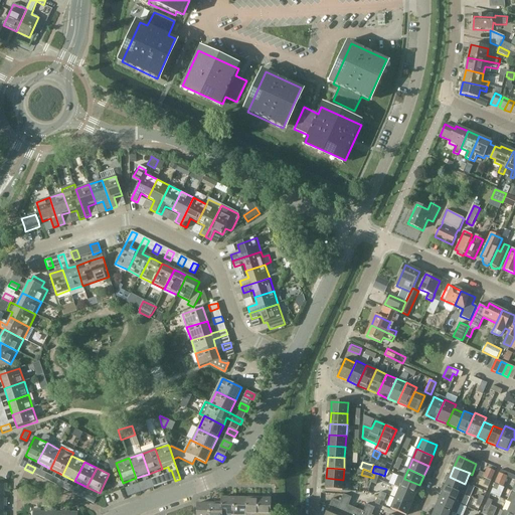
[(483,478),(491,481),(495,472),(488,469),(483,478)]
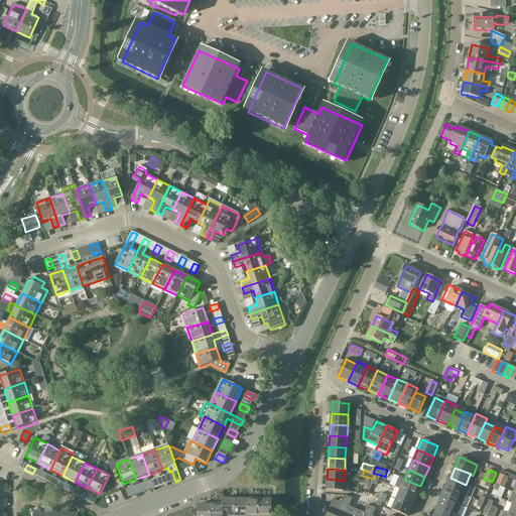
[(39,471),(36,476),(45,480),(47,475),(39,471)]
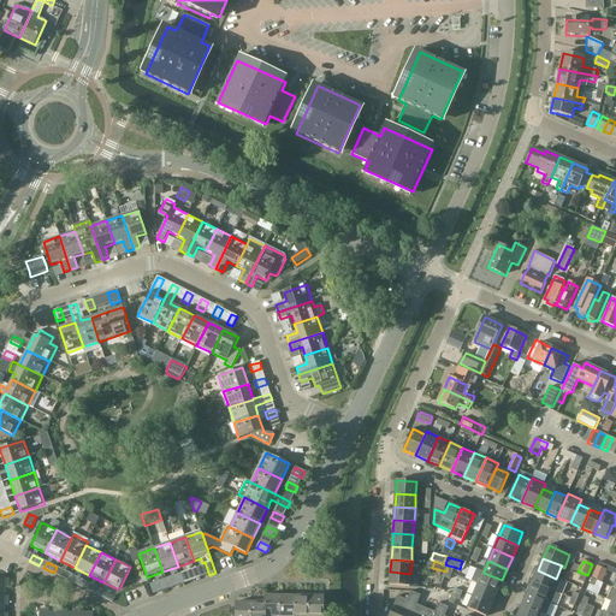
[(592,578),(602,582),(606,570),(598,567),(592,578)]
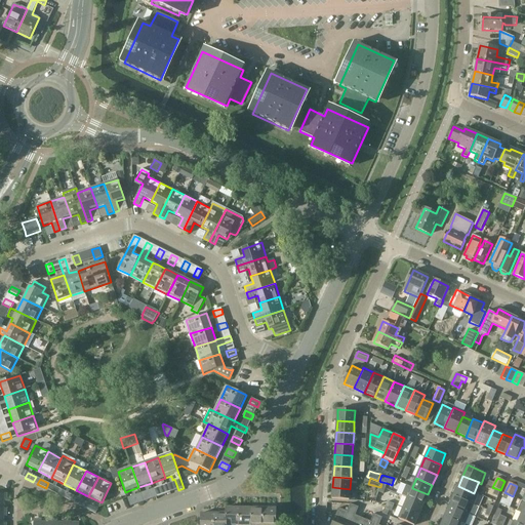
[(162,486),(165,494),(170,492),(167,484),(162,486)]
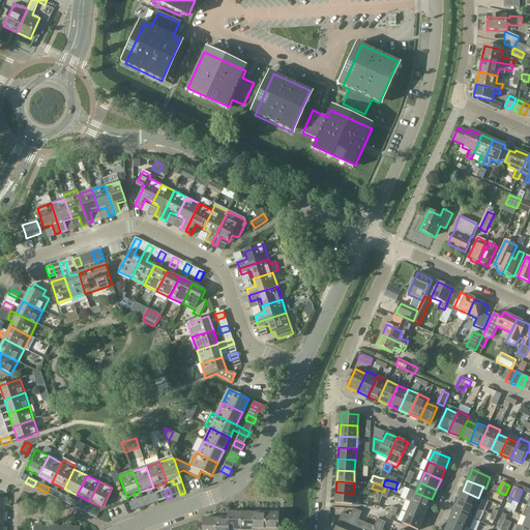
[(53,490),(51,495),(59,500),(61,494),(53,490)]
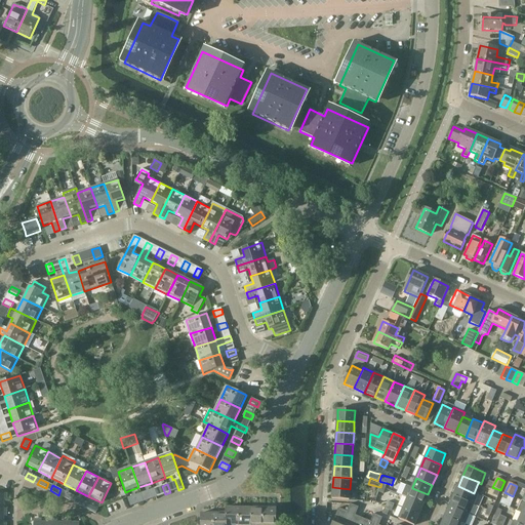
[(403,496),(408,498),(423,505),(428,494),(412,488),(412,487),(408,485),(403,496)]
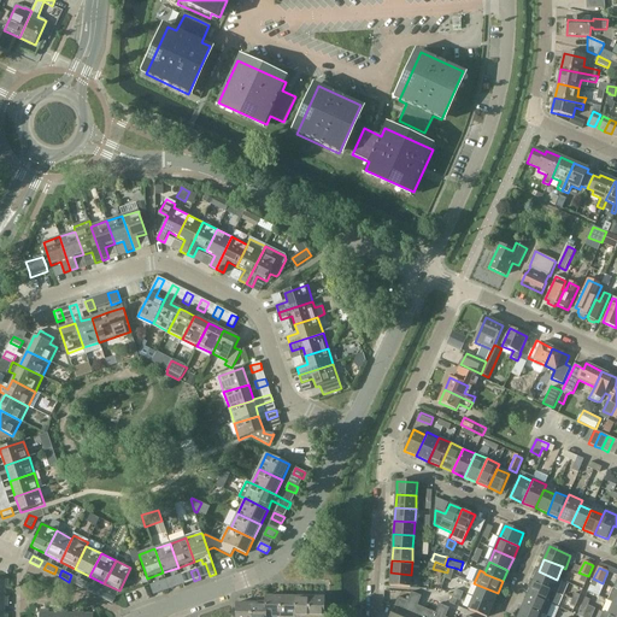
[(539,571),(534,582),(557,593),(562,582),(557,580),(539,571)]
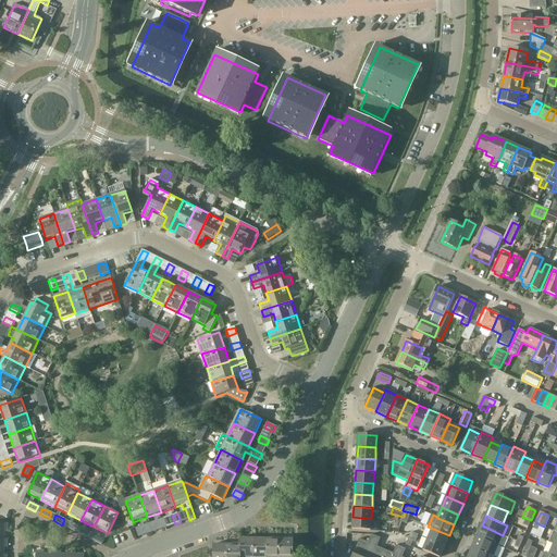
[(371,519),(353,517),(353,530),(370,531),(371,519)]
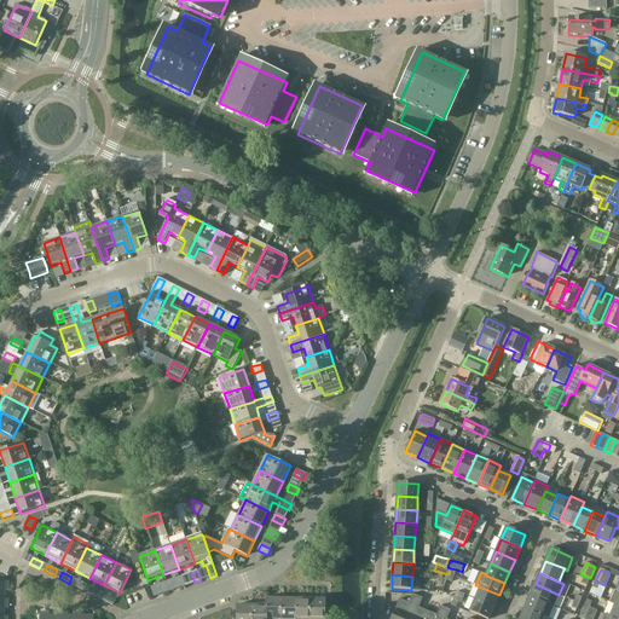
[(175,578),(179,589),(185,586),(181,576),(175,578)]
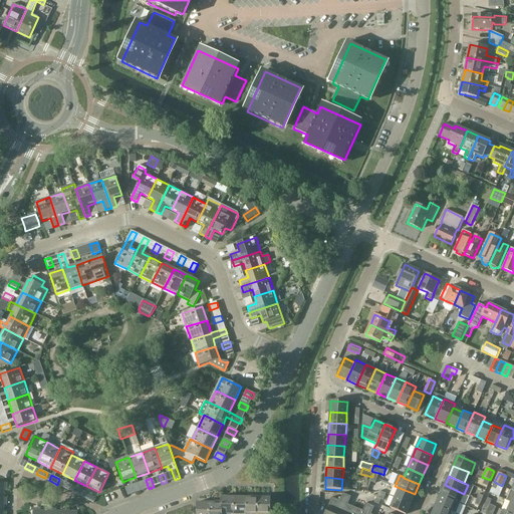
[(64,481),(61,487),(69,491),(72,485),(64,481)]
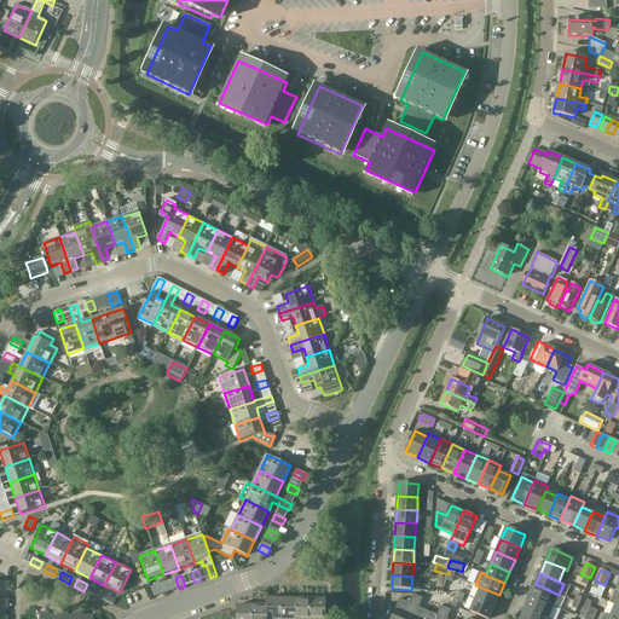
[(160,584),(163,594),(169,593),(166,582),(160,584)]
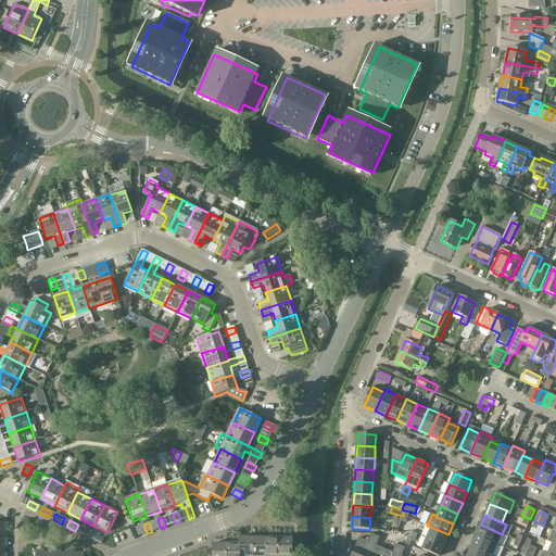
[(481,525),(476,535),(493,543),(492,544),(497,546),(502,534),(481,525)]
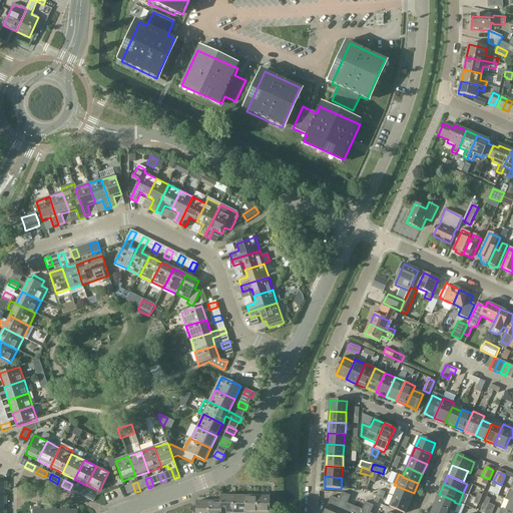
[(76,487),(73,492),(81,496),(84,491),(76,487)]
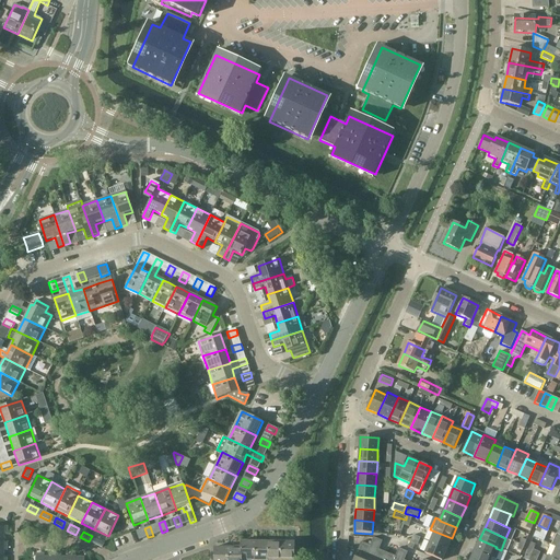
[(435,532),(430,543),(447,549),(452,538),(435,532)]
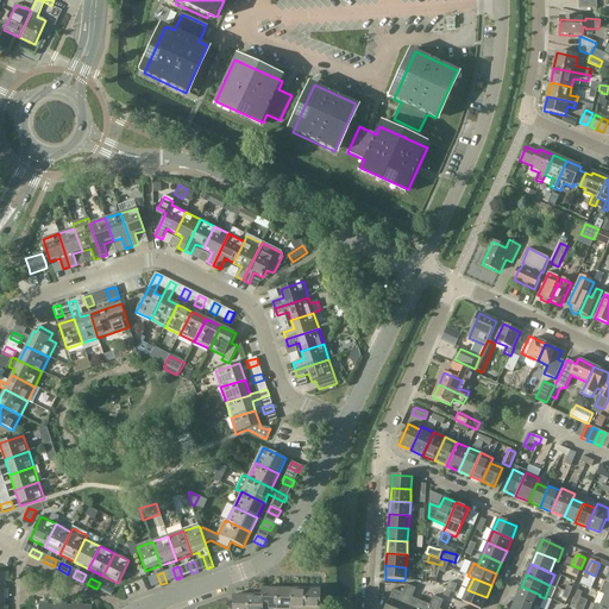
[(384,608),(401,608),(412,586),(406,584),(402,594),(393,590),(384,608)]
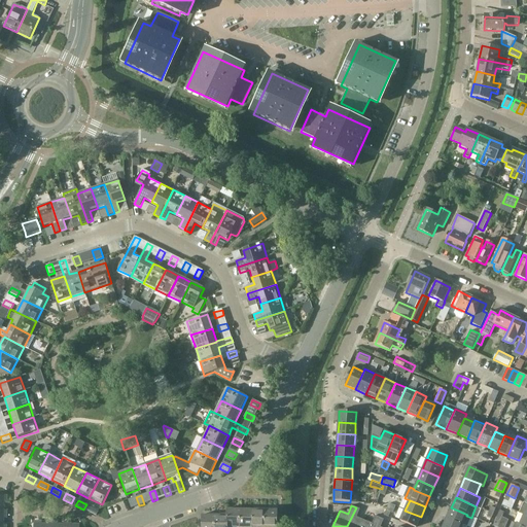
[(91,506),(88,512),(97,516),(99,511),(91,506)]
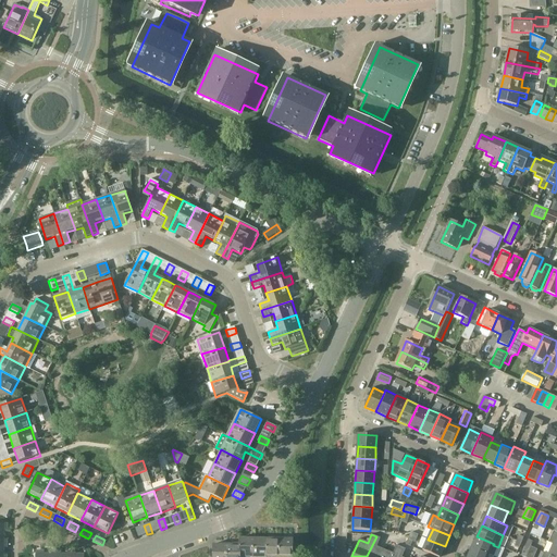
[(267,539),(265,556),(279,556),(280,540),(274,539),(273,536),(268,536),(267,539)]
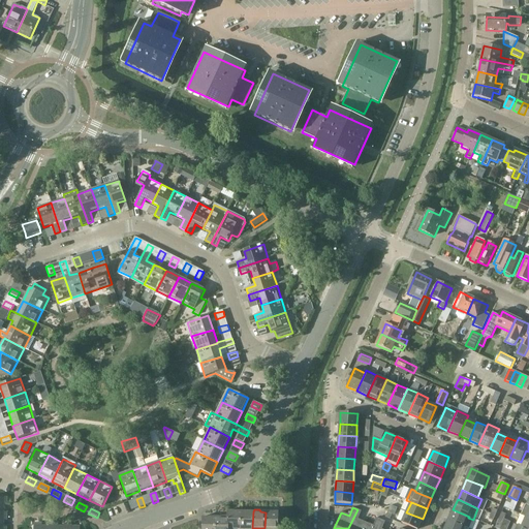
[(348,528),(363,528),(366,523),(359,520),(362,511),(358,509),(348,528)]
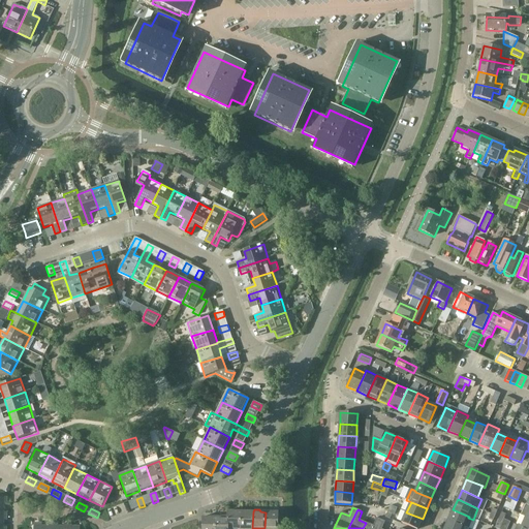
[(453,509),(448,520),(465,527),(468,518),(469,517),(453,509)]
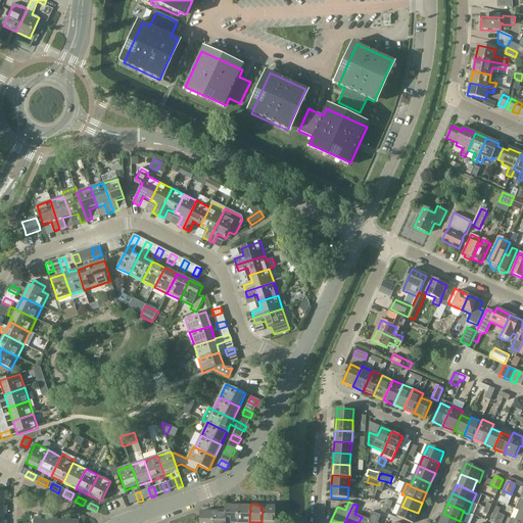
[(267,507),(263,507),(262,522),(274,522),(275,507),(274,507),(273,505),(268,505),(267,507)]
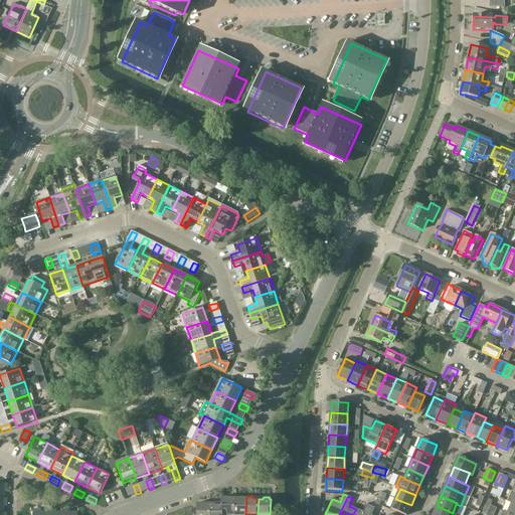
[(221,498),(221,502),(221,514),(233,514),(234,498),(221,498)]
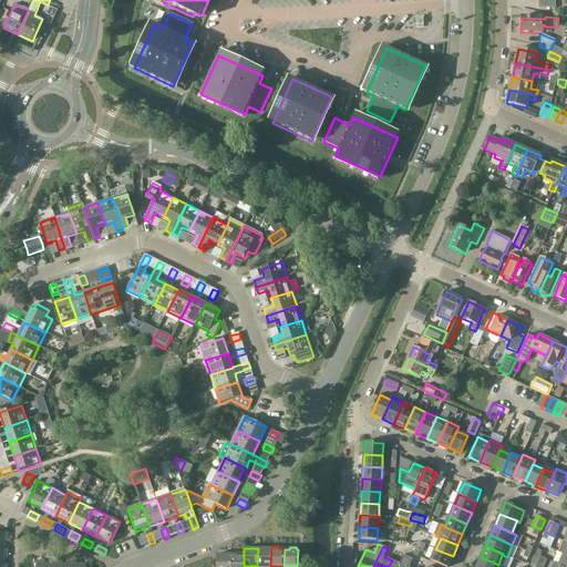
[(270,566),(271,548),(258,548),(257,566),(270,566)]
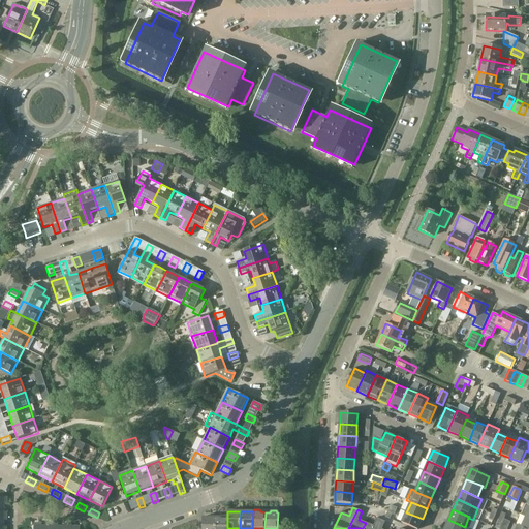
[(417,528),(423,519),(406,512),(402,523),(415,528),(417,528)]
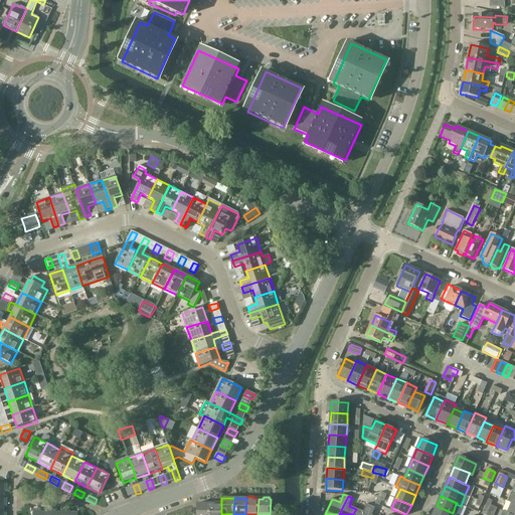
[(209,504),(208,514),(221,514),(221,502),(215,502),(214,504),(209,504)]
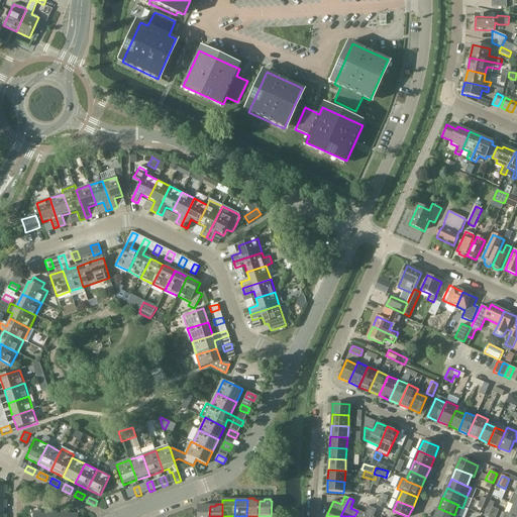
[(197,516),(209,516),(210,506),(198,506),(197,516)]
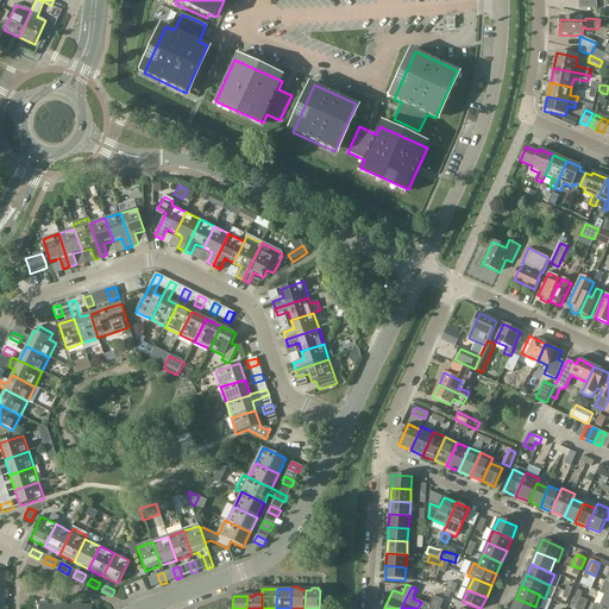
[(418,608),(433,608),(439,598),(434,596),(429,606),(421,602),(418,608)]
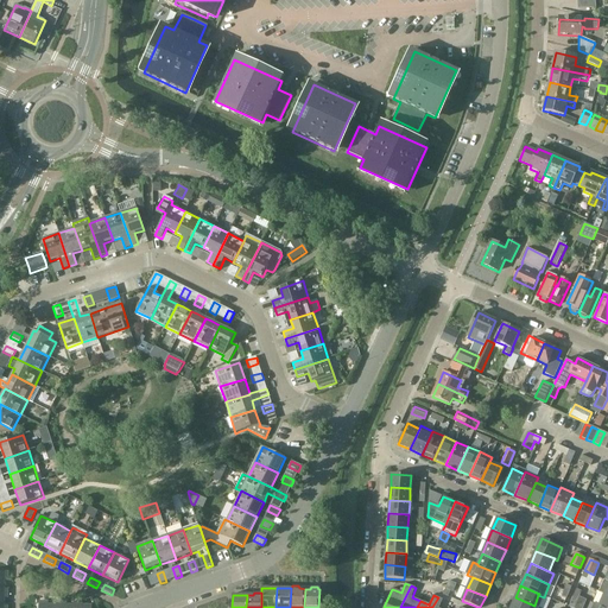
[(432,607),(438,607),(443,600),(438,597),(432,607)]
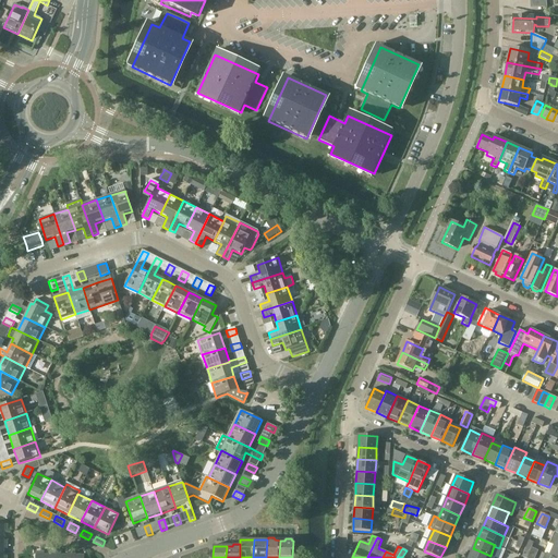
[(473,548),(469,557),(489,557),(490,556),(473,548)]
